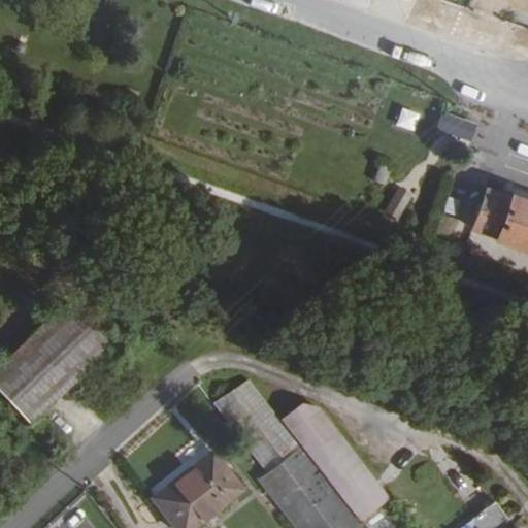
[(397,127),(416,133),(422,113),(404,107),(397,127)]
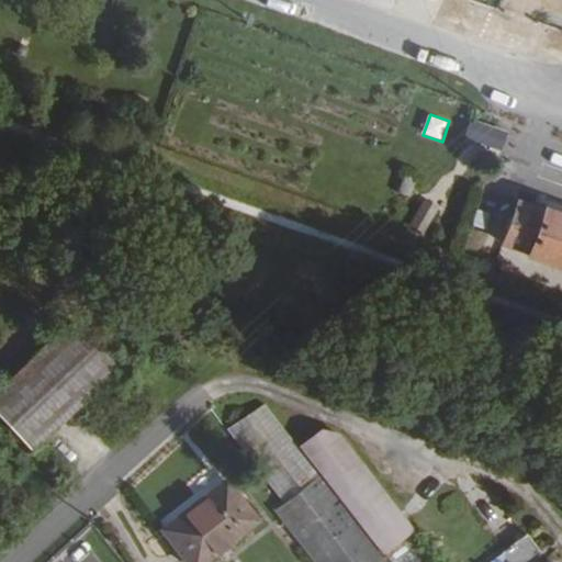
[(561,262),(561,206),(550,203),(550,208),(520,199),(506,239),(532,248),(531,251),(561,262)]
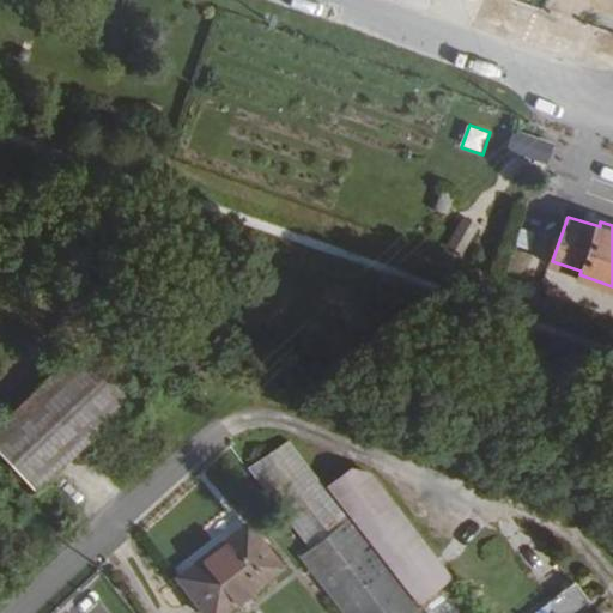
[(141,400),(90,350),(0,443),(0,463),(42,503),(141,400)]
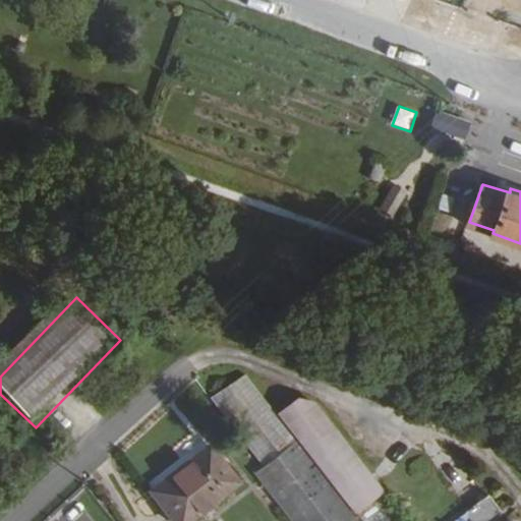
[(249,370),(216,395),(270,464),(300,441),(280,412),(249,370)]
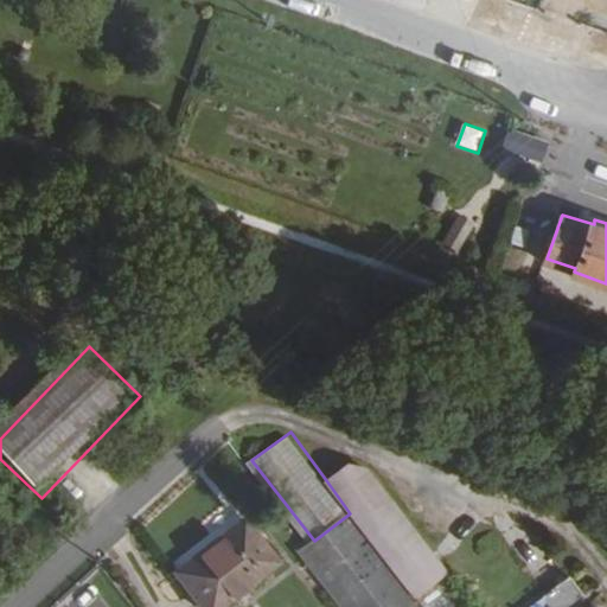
[(337,472),(426,585),(449,567),(370,465),(352,460),(337,472)]
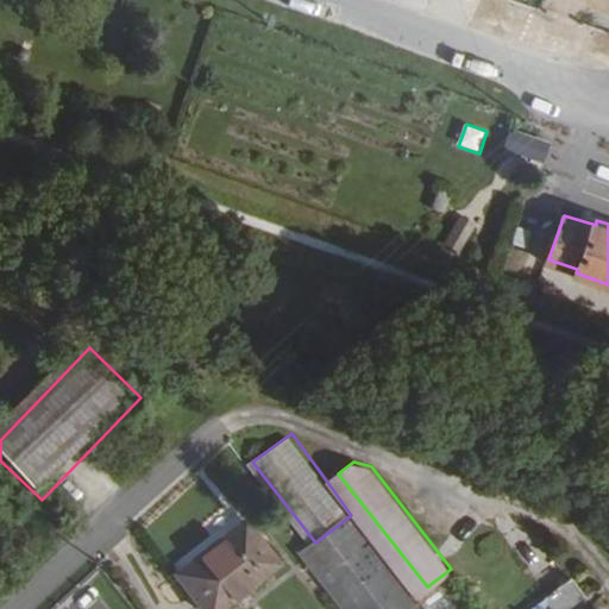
[(338,473),(327,482),(351,515),(414,597),(419,594),(427,586),(338,473)]
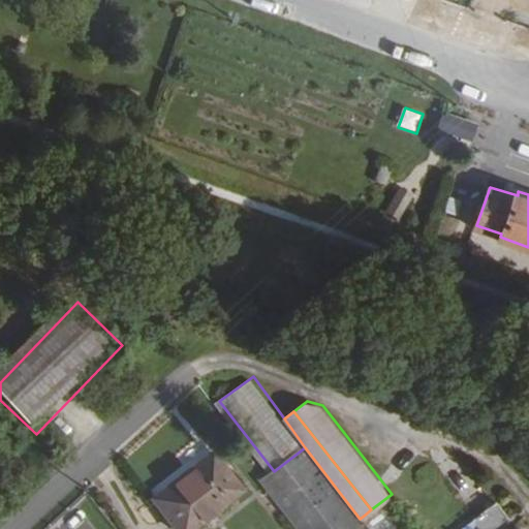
[(305,447),(274,471),(260,480),(287,515),(299,528),(367,528),(360,519),(305,447)]
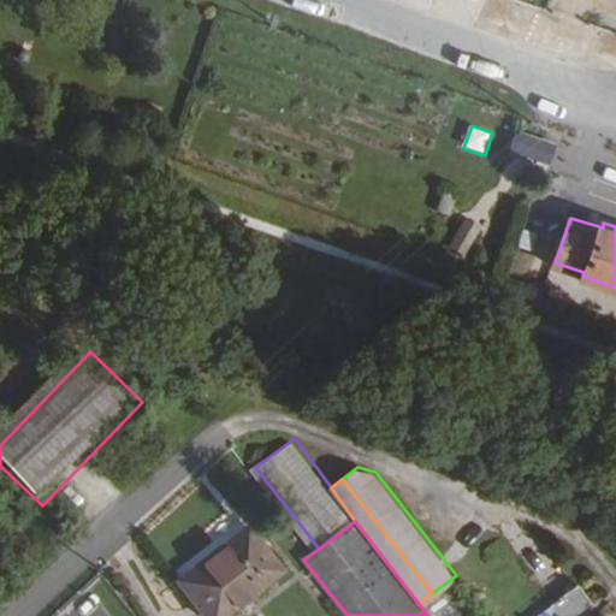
[(254,522),(187,574),(217,615),(221,615),(286,567),(254,522)]
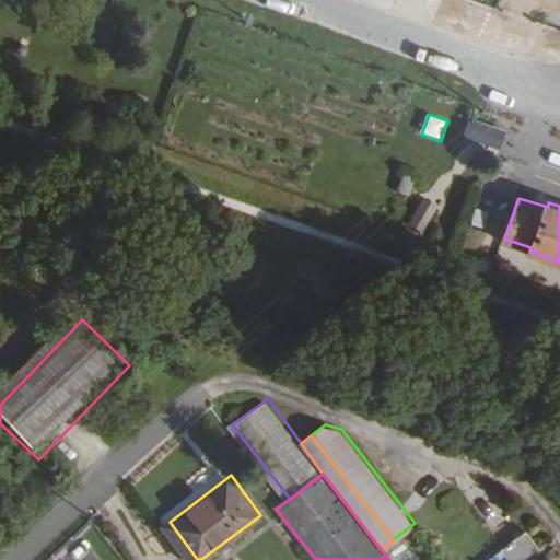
[(442,559),(415,523),(393,539),(408,559),(442,559)]
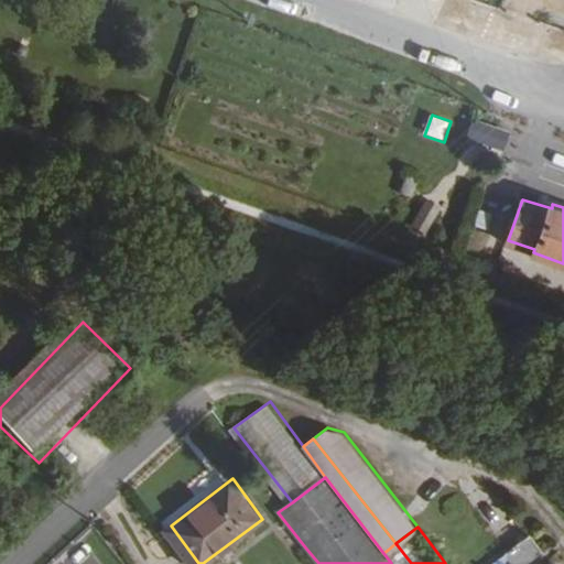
[(554,563),(534,535),(495,563),(554,563)]
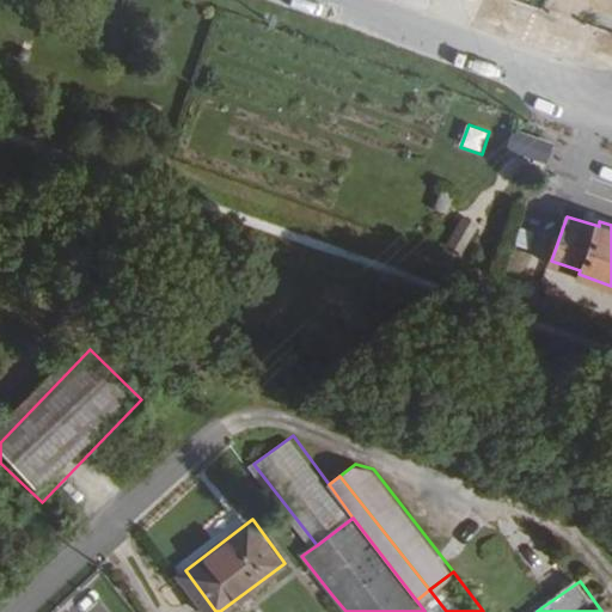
[(446,611),(429,589),(421,597),(433,611),(446,611)]
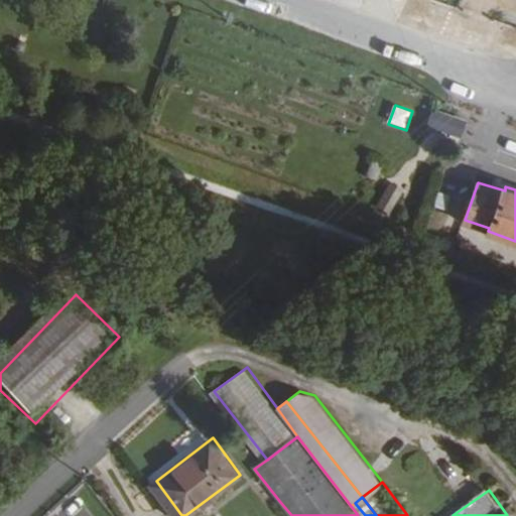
[(291,515),(280,502),(261,515),(291,515)]
